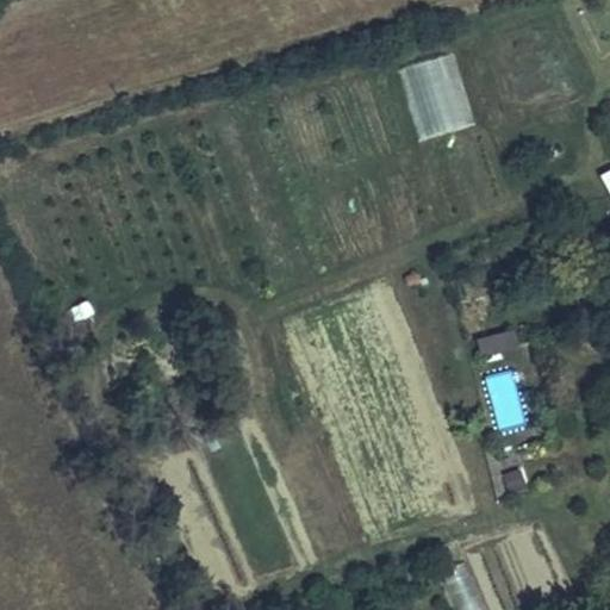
[(399,66),(414,138),(470,126),(455,55),(399,66)]
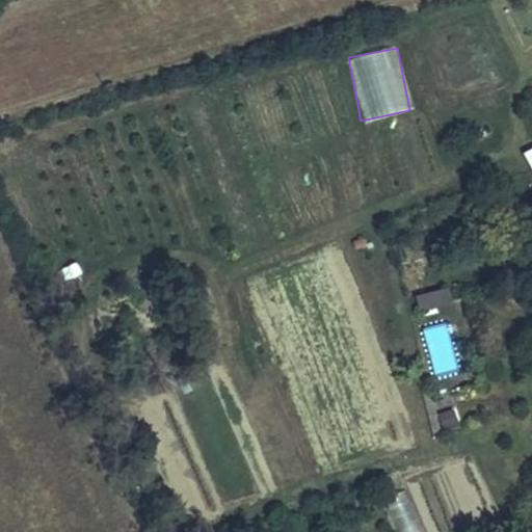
[(531,173),(531,147),(522,153),(531,173)]
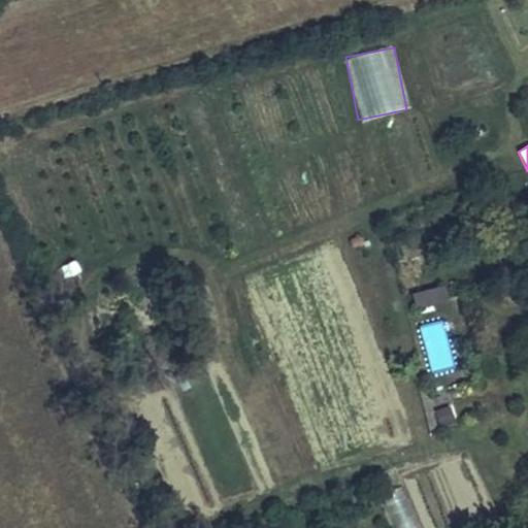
[(444,300),(440,287),(416,295),(419,307),(444,300)]
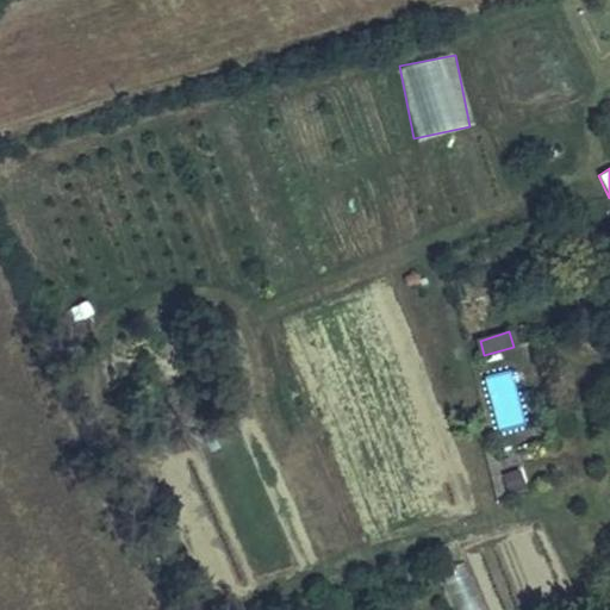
[(486,362),(502,359),(499,350),(484,355),(486,362)]
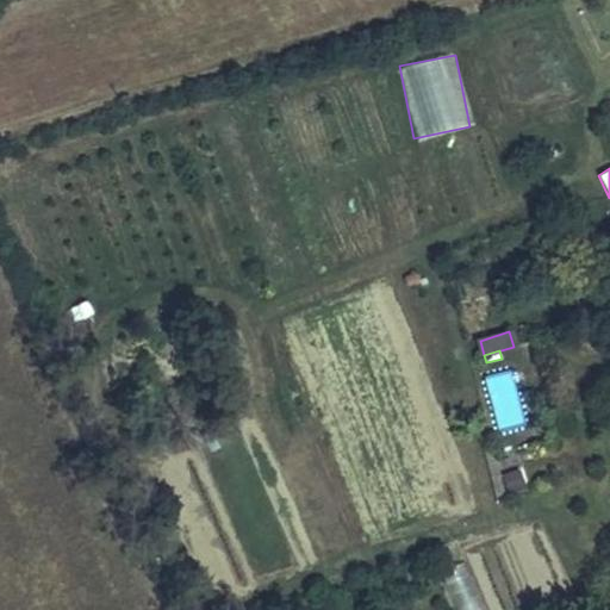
[(489,374),(493,428),(520,425),(515,372),(489,374)]
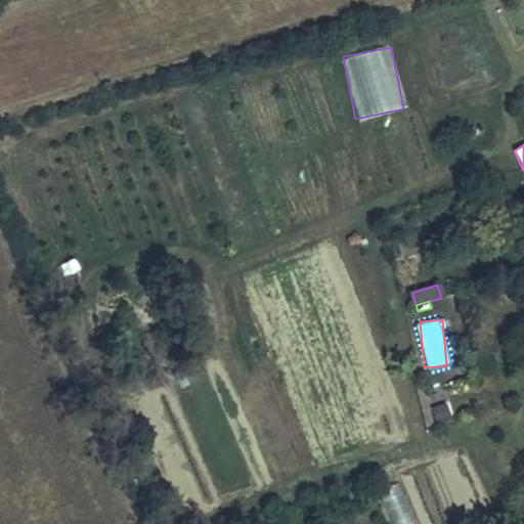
[(434,429),(423,384),(418,385),(429,431),(434,429)]
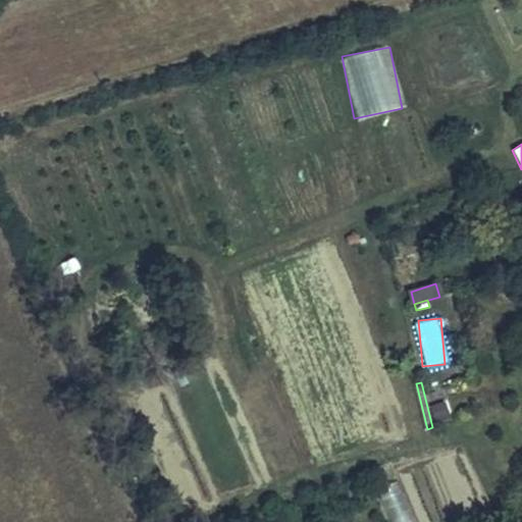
[(448,419),(444,405),(431,408),(435,423),(448,419)]
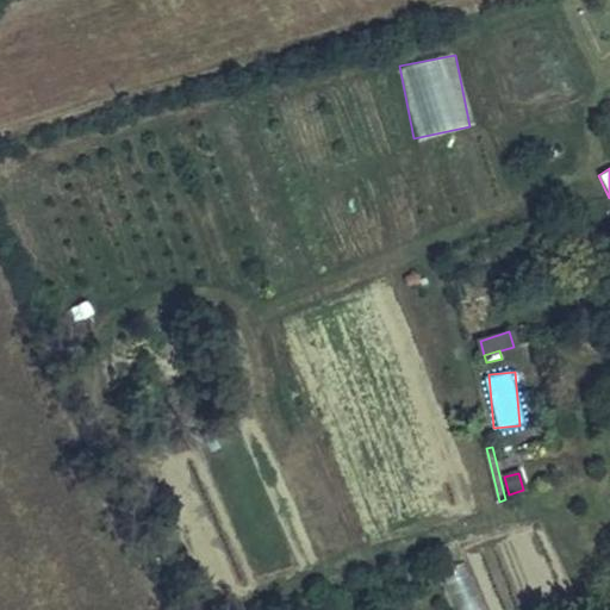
[(485,609),(465,562),(440,572),(456,609),(485,609)]
